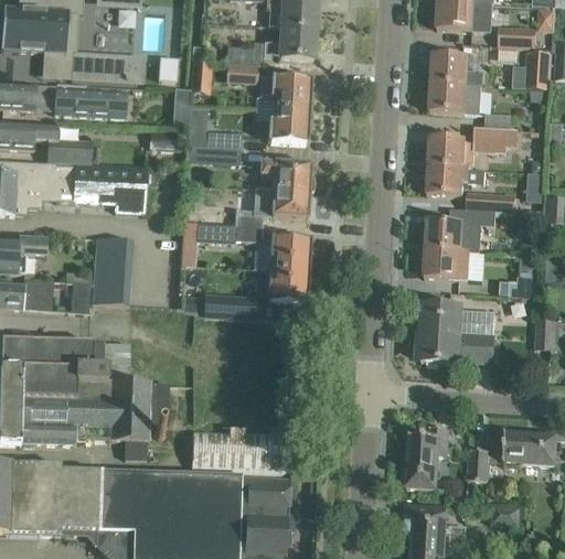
[(2,28),(1,49),(43,51),(66,52),(70,12),(78,13),(83,13),(83,0),(19,0),(18,8),(3,7),(2,20),(2,28)]
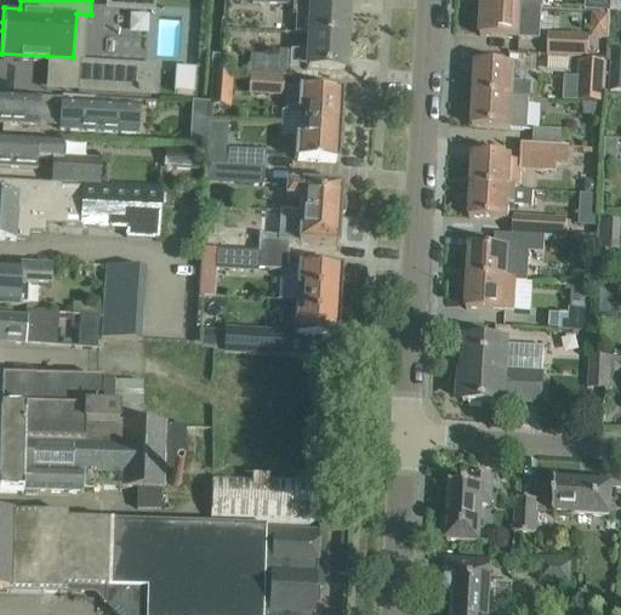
[(295,27),(346,29),(348,0),(291,0),(291,9),(296,9),(295,27)]
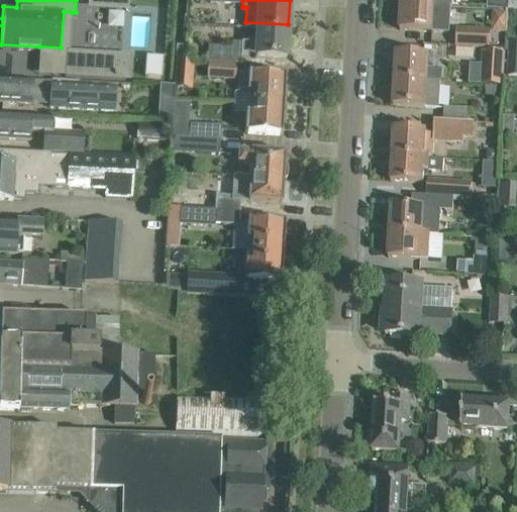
[(449,28),(450,3),(401,0),(399,25),(449,28)]
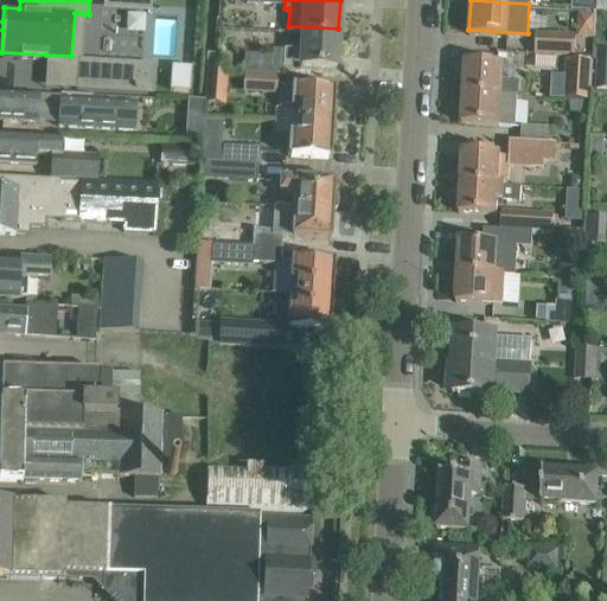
[(337,63),(338,29),(288,26),(288,29),(302,29),(301,45),(283,44),(283,45),(276,44),(275,51),(244,49),(243,68),(281,70),(281,59),(337,63)]
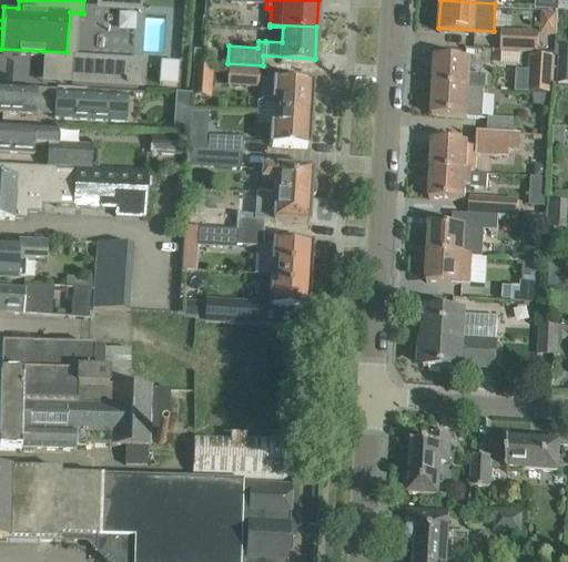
[(537,48),(540,48),(541,31),(538,31),(538,29),(501,28),(501,48),(537,49),(537,48)]
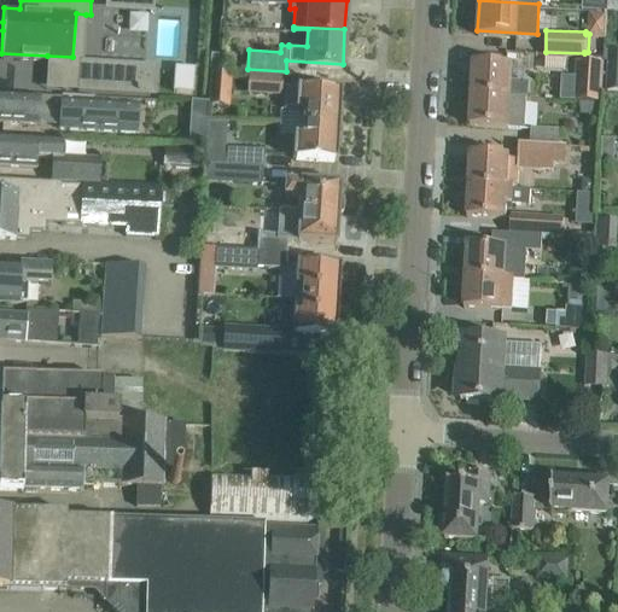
[(617,86),(617,45),(608,45),(606,86),(617,86)]
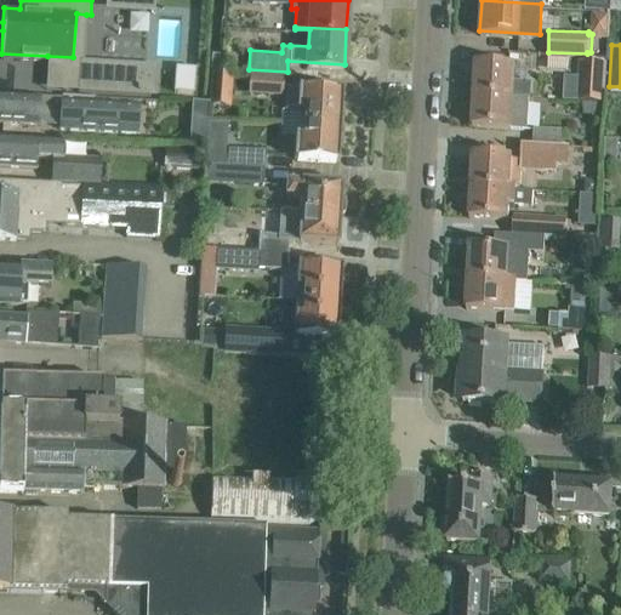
[(78,86),(78,87),(149,91),(151,61),(84,56),(79,56),(78,86)]
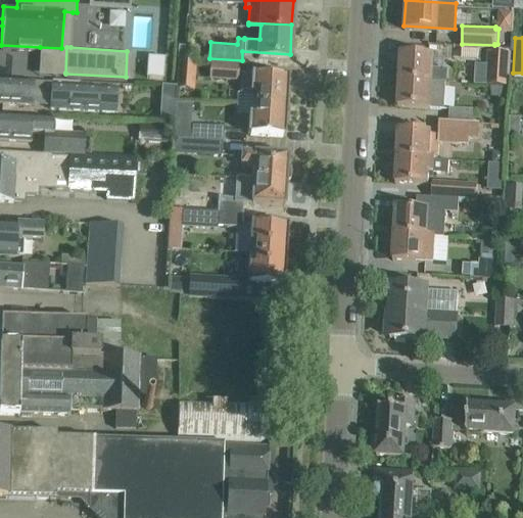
[(398,77),(445,80),(445,66),(433,65),(434,52),(400,50),(398,77)]
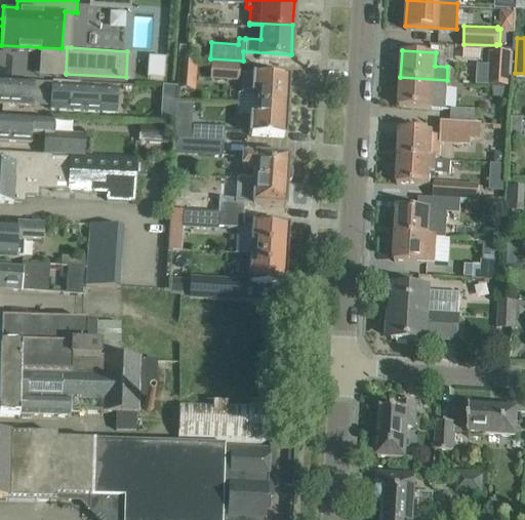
[(211,61),(210,75),(239,77),(240,63),(211,61)]
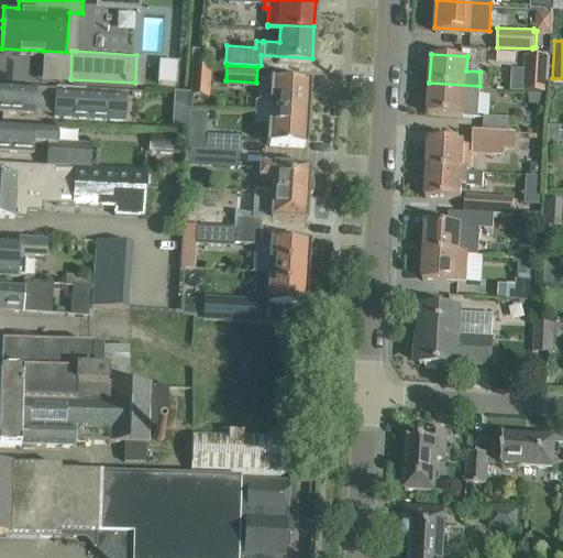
[(275,109),(309,111),(311,78),(271,76),(260,75),(258,96),(275,97),(275,109)]
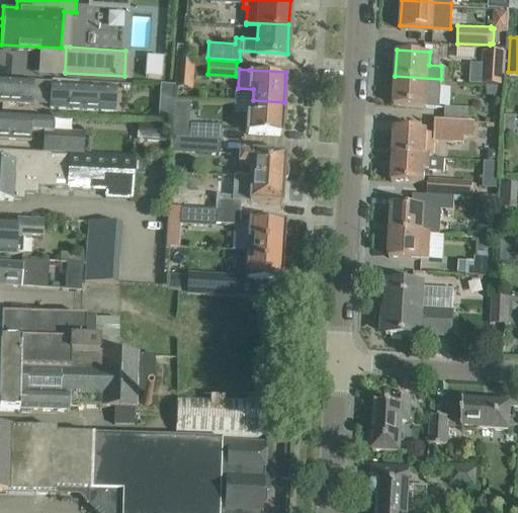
[(488,73),(487,82),(504,84),(505,74),(488,73)]
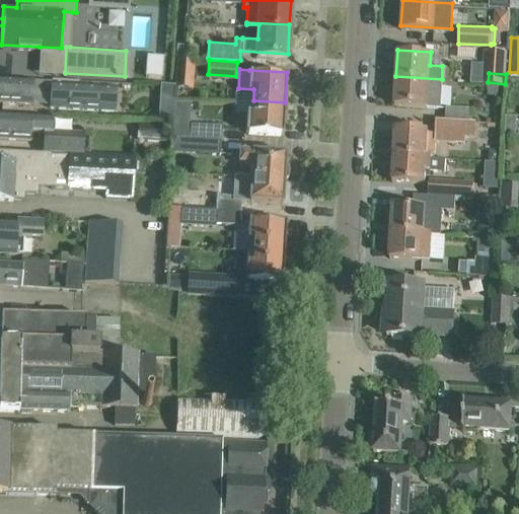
[(115,106),(117,82),(0,74),(0,98),(31,100),(32,92),(51,93),(50,101),(115,106)]
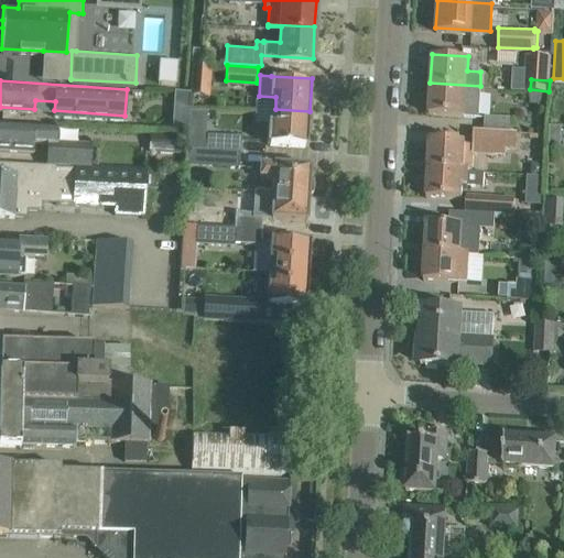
[(478,113),(480,86),(430,83),(429,110),(451,111),(478,113)]
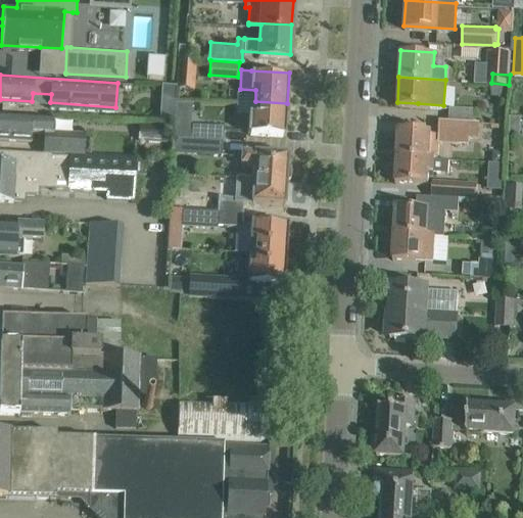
[(509,85),(491,83),(490,93),(509,94),(509,85)]
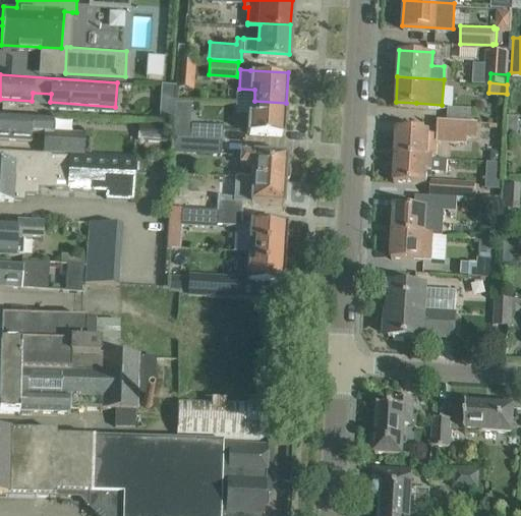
[(286,103),(254,101),(253,111),(248,110),(246,130),(284,132),(286,103)]
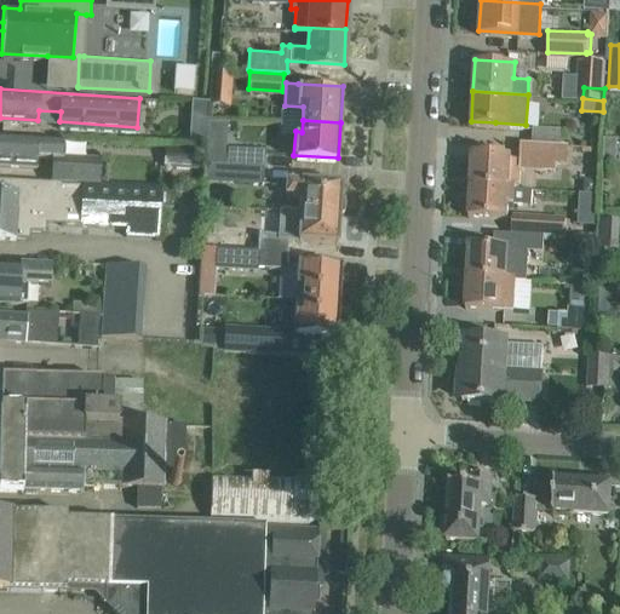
[(533,125),(533,141),(562,143),(562,125),(533,125)]
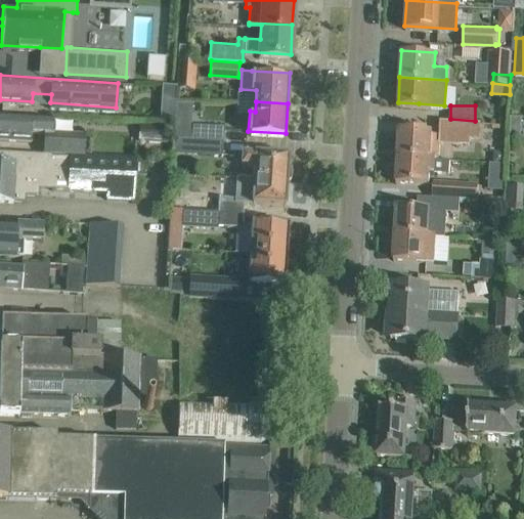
[(53,115),(8,113),(0,112),(0,136),(32,138),(32,130),(44,131),(43,149),(84,153),(85,132),(52,130),(53,115)]
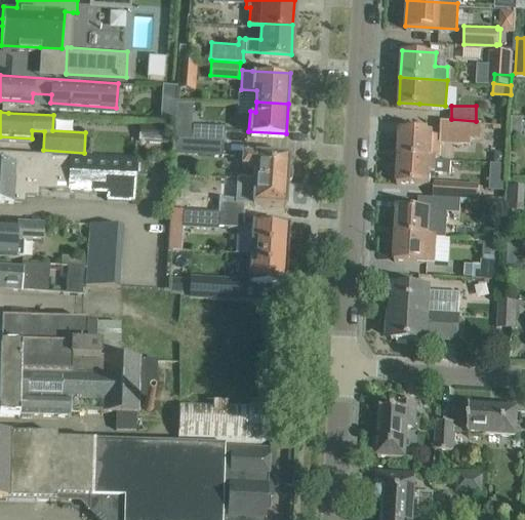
[(476,121),(451,119),(441,118),(440,132),(433,132),(433,129),(419,128),(399,127),(398,154),(440,157),(440,140),(471,142),(471,136),(480,136),(481,121),(476,121)]
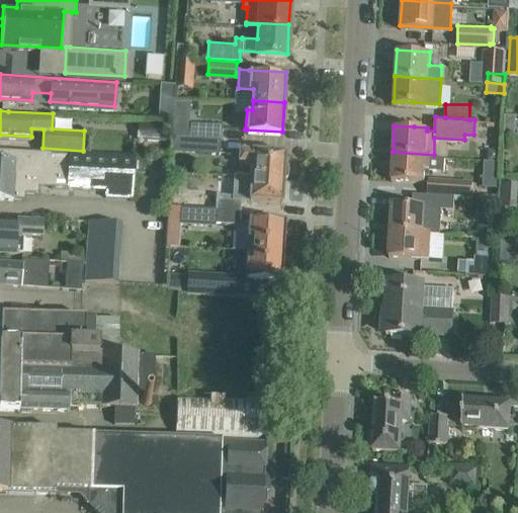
[(137,136),(167,138),(168,119),(138,118),(137,136)]
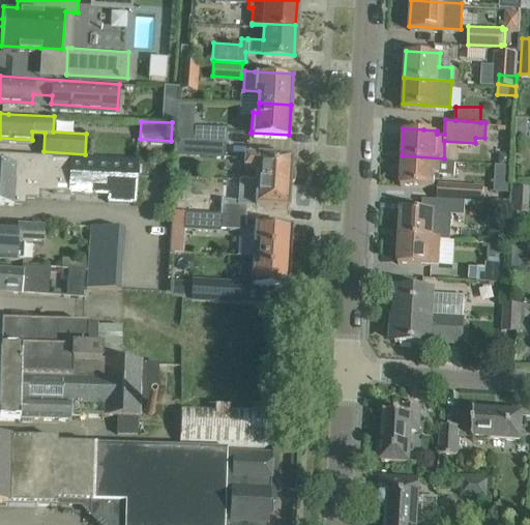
[(197,139),(225,140),(226,125),(198,123),(197,139)]
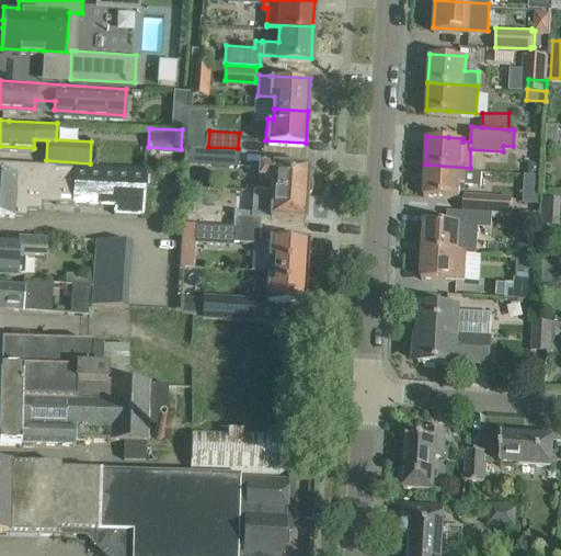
[(237,163),(238,148),(208,147),(203,146),(202,152),(214,152),(214,161),(237,163)]
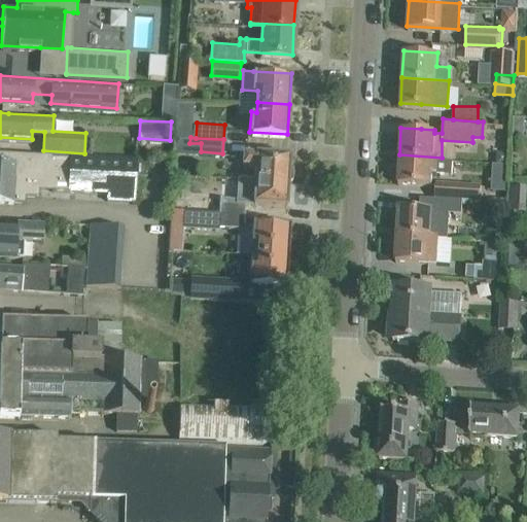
[(39,187),(107,193),(107,197),(133,198),(134,173),(145,173),(146,160),(135,160),(135,157),(110,155),(0,148),(0,199),(2,200),(12,201),(12,200),(24,201),(25,194),(38,195),(39,187)]
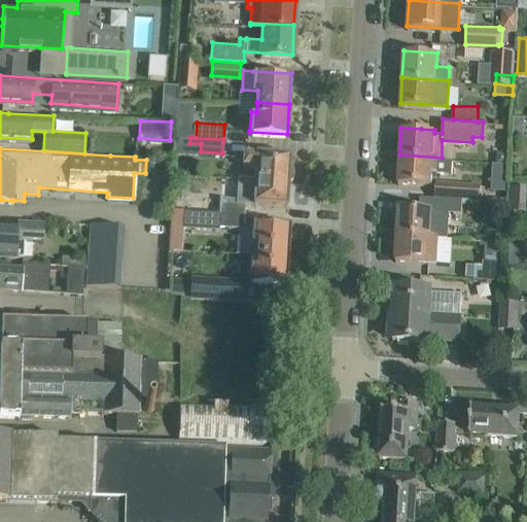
[(254,164),(253,177),(288,178),(290,152),(255,150),(255,152),(243,151),(242,163),(254,164)]
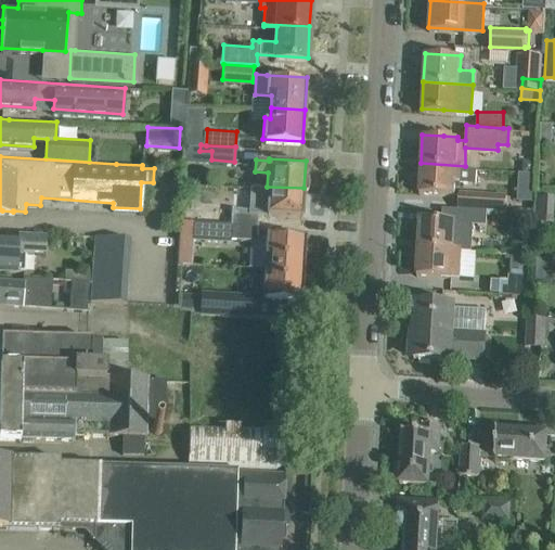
[(465,166),(421,163),(418,190),(440,192),(454,193),(455,179),(475,181),(476,167),(465,166)]
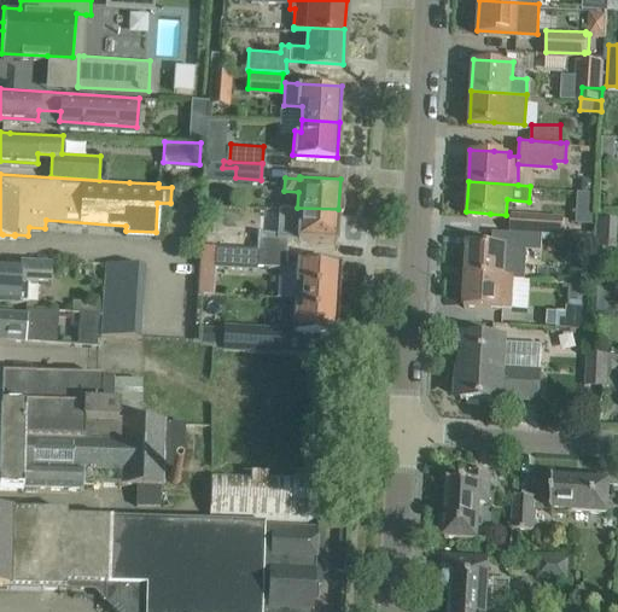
[(338,209),(297,208),(297,221),(281,220),(280,233),(296,234),(296,237),(337,239),(338,209)]
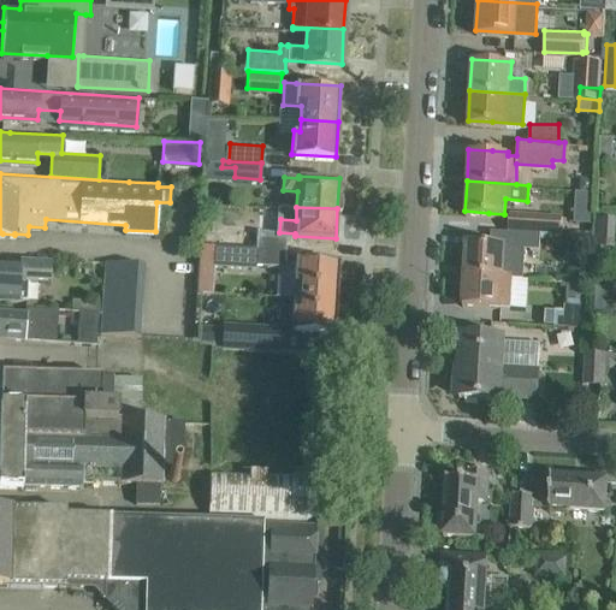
[(508,227),(511,227),(539,230),(561,231),(562,213),(509,209),(508,227)]
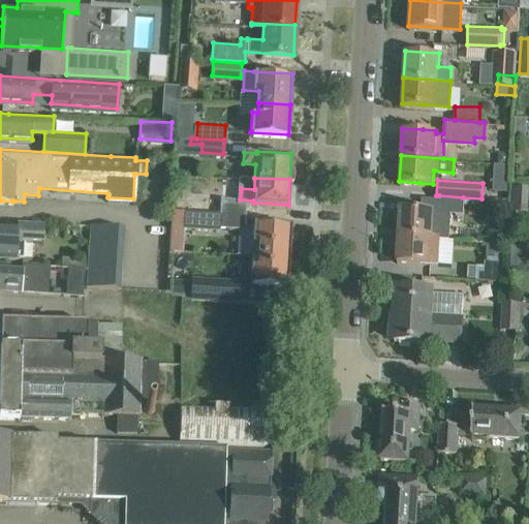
[(217,210),(218,195),(189,193),(188,208),(217,210)]
